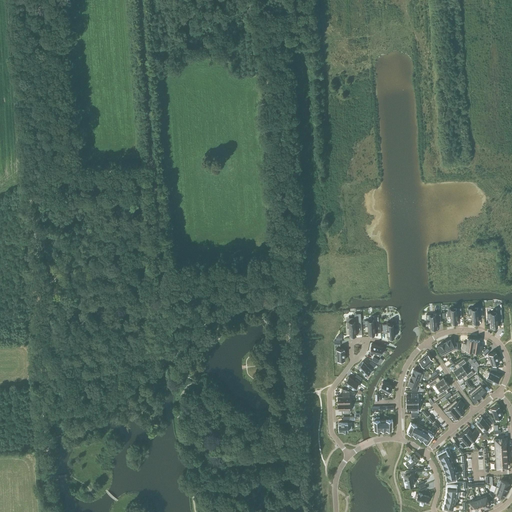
[(461,308),(448,309),(449,314),(450,314),(451,323),(457,322),(457,317),(462,317),(461,308)]
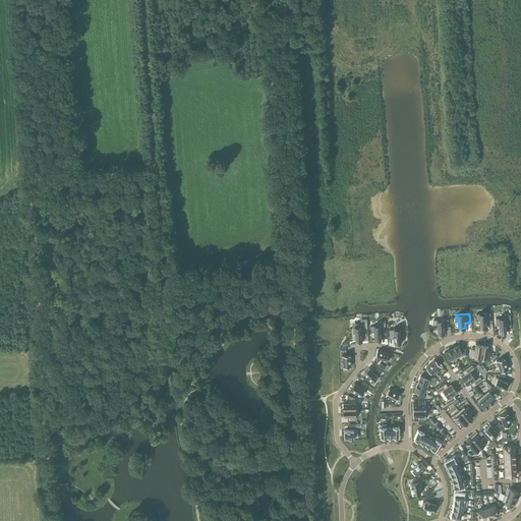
[(490,313),(476,313),(476,320),(479,320),(480,328),(486,328),(486,323),(491,323),(490,313)]
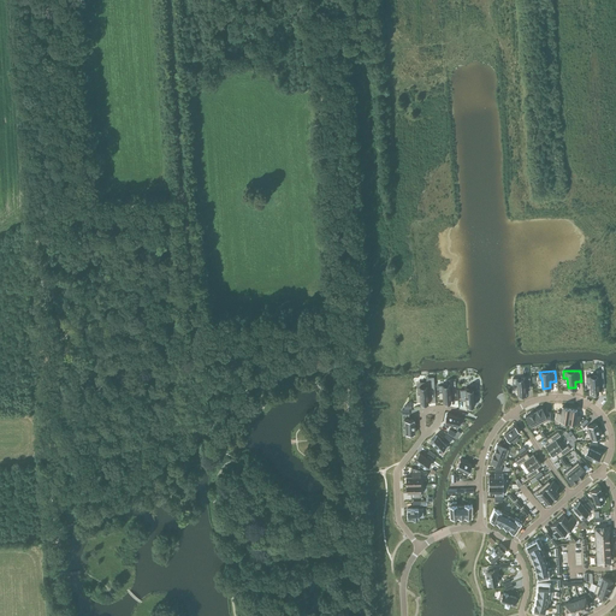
[(596,375),(586,377),(586,383),(591,383),(591,394),(598,392),(598,386),(604,386),(603,372),(596,372),(596,375)]
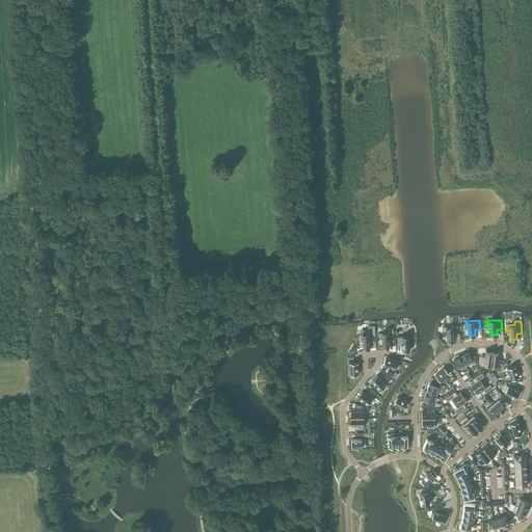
[(369,334),(361,334),(361,340),(363,340),(363,348),(370,348),(369,343),(374,343),(374,336),(375,336),(375,325),(368,325),(369,334)]
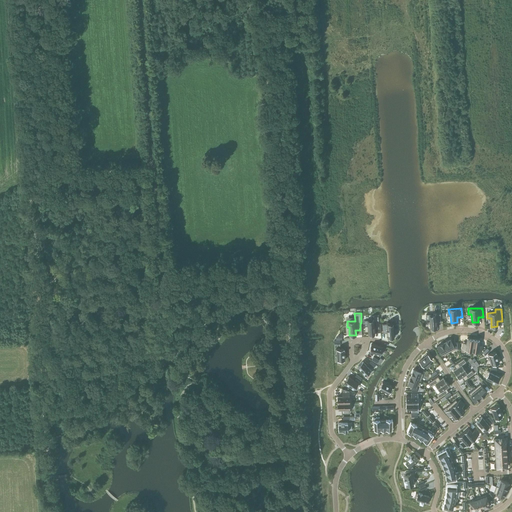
[(435,314),(426,314),(426,320),(430,320),(430,328),(436,328),(436,323),(441,322),(441,313),(435,314)]
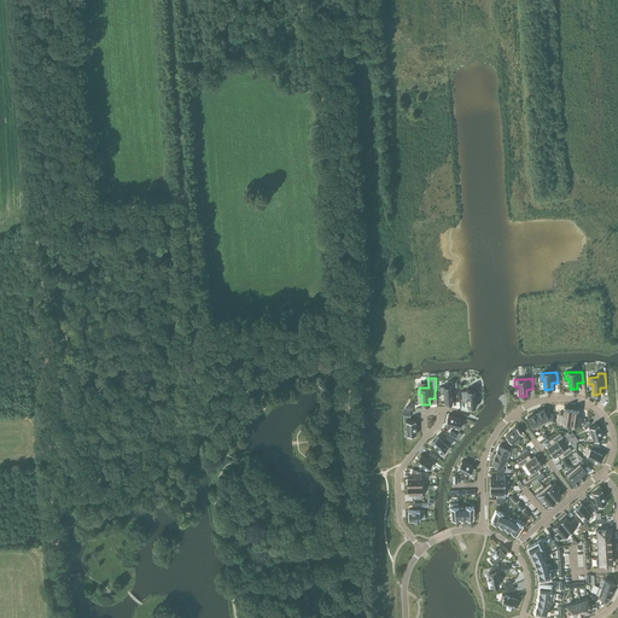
[(450,386),(439,386),(439,394),(444,394),(444,403),(453,403),(452,397),(458,396),(456,382),(450,383),(450,386)]
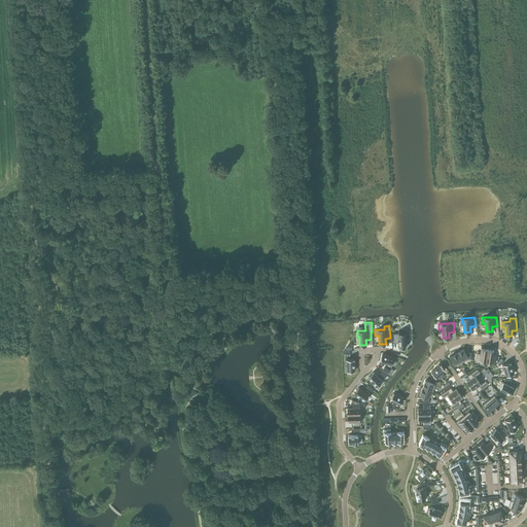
[(398,332),(393,332),(393,343),(399,343),(399,347),(406,347),(406,343),(409,342),(409,337),(406,337),(405,332),(398,332)]
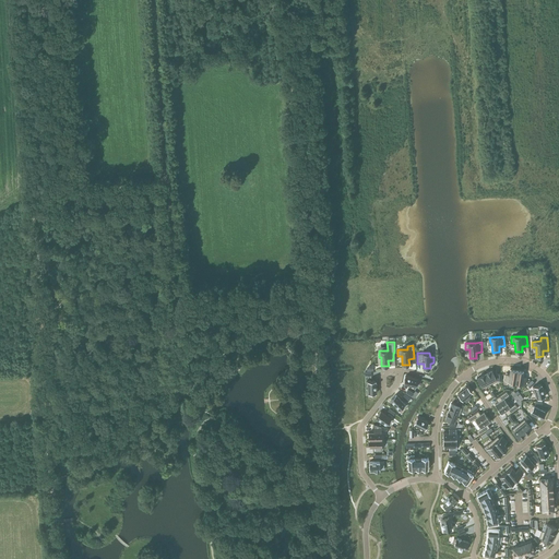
[(506,373),(504,381),(515,383),(516,370),(510,369),(509,375),(506,373)]
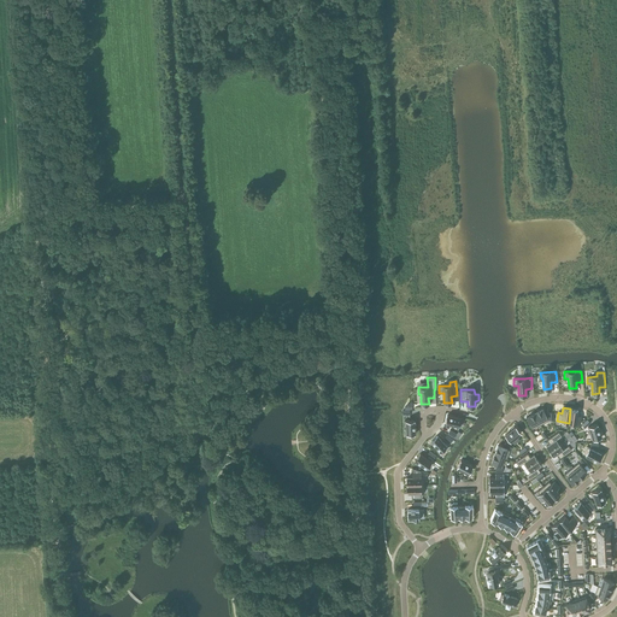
[(542,409),(535,413),(541,424),(548,421),(542,409)]
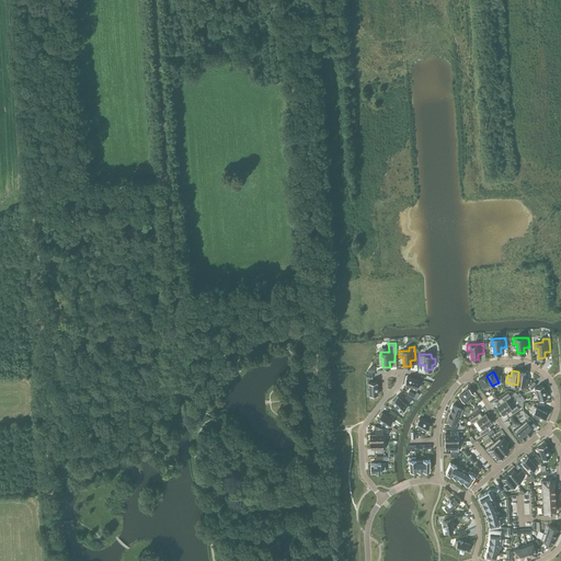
[(518,371),(517,385),(527,386),(528,378),(525,378),(526,373),(518,371)]
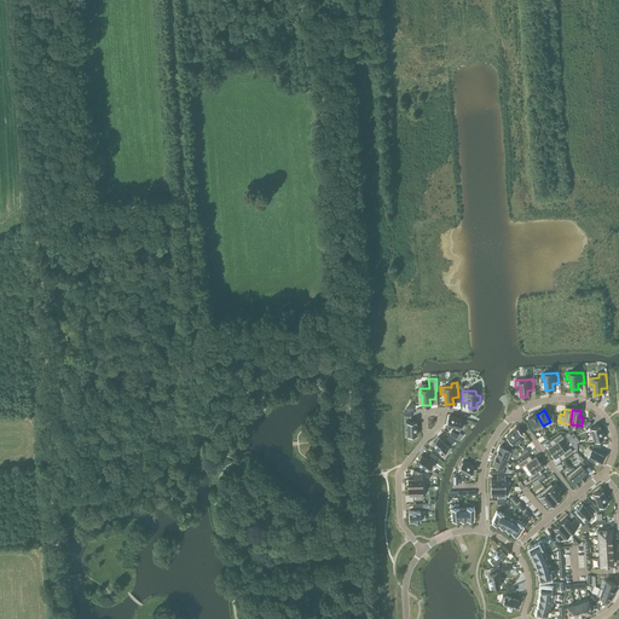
[(537,415),(528,418),(534,431),(543,426),(537,415)]
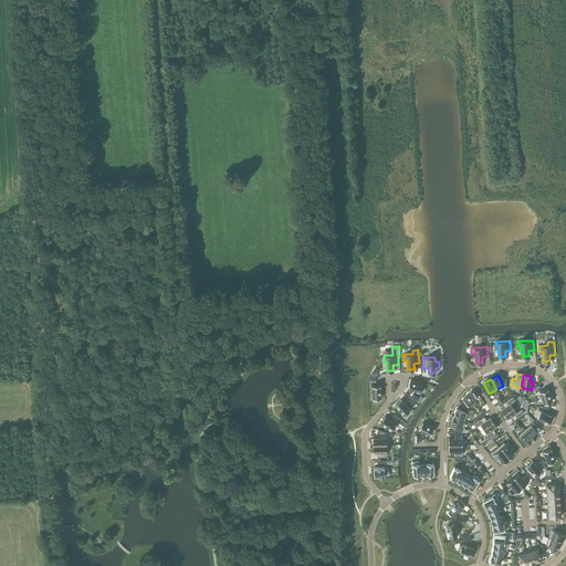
[(410,380),(409,388),(422,391),(425,384),(410,380)]
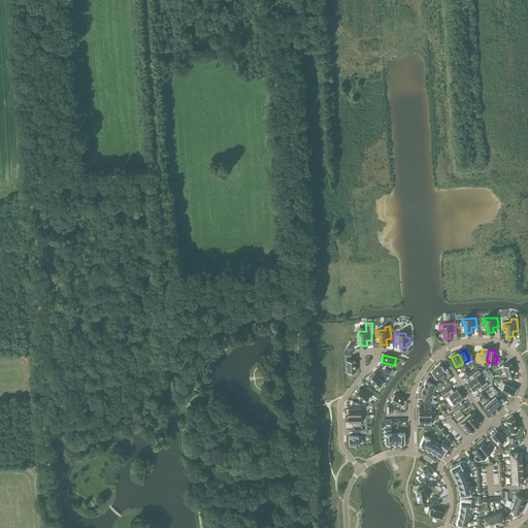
[(355,360),(347,360),(347,365),(348,365),(348,366),(347,366),(347,371),(356,371),(355,370),(356,370),(356,366),(355,366),(355,360)]
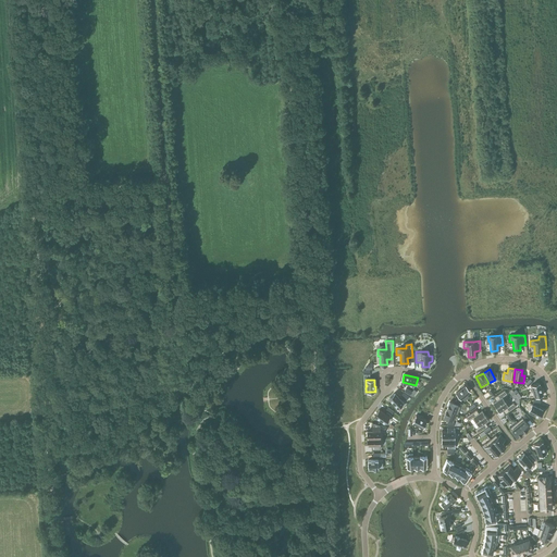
[(540,383),(531,385),(532,391),(533,391),(534,392),(533,392),(534,397),(543,395),(543,394),(544,393),(543,390),(542,390),(540,383)]
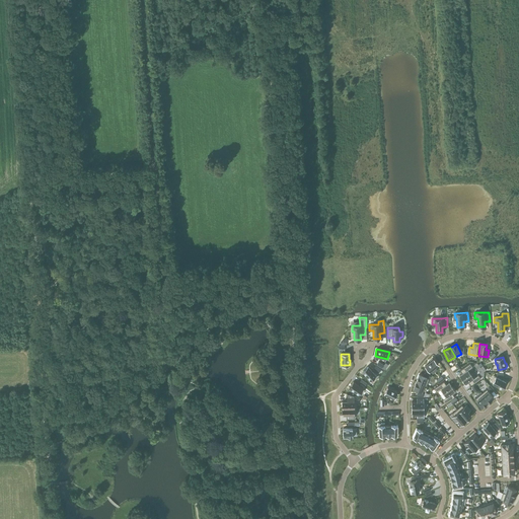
[(430,361),(425,366),(430,371),(438,364),(434,359),(433,359),(432,359),(430,361)]
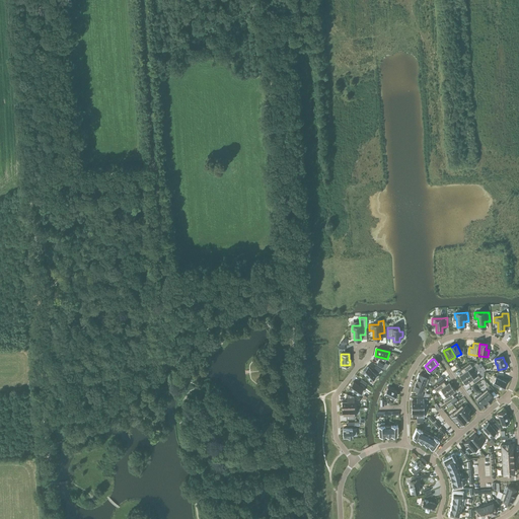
[(462,373),(459,375),(462,380),(472,373),(469,369),(472,367),(470,363),(460,370),(462,373)]
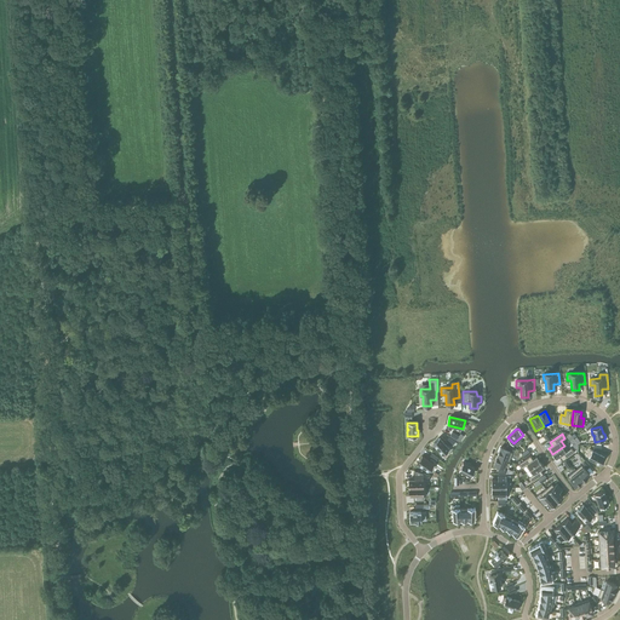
[(440,437),(434,443),(443,455),(445,455),(451,451),(440,437)]
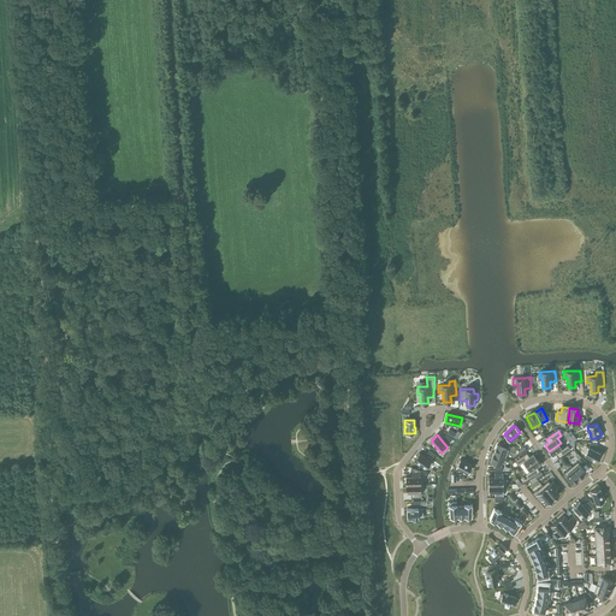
[(561,443),(549,451),(552,456),(556,454),(560,457),(570,450),(568,445),(563,448),(561,443)]
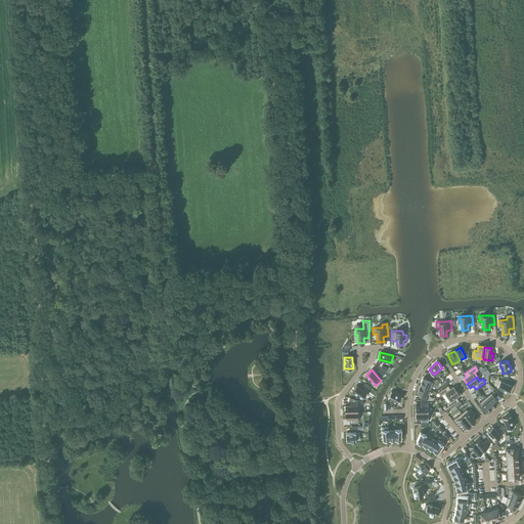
[(423,379),(420,385),(429,389),(431,389),(433,382),(423,379)]
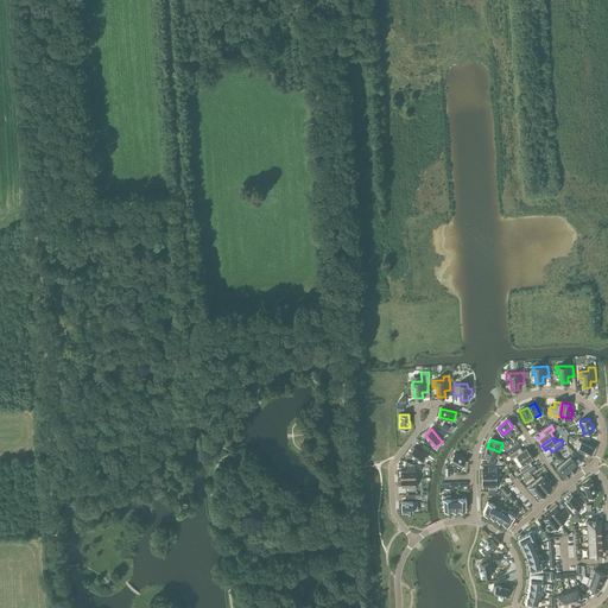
[(578,441),(575,448),(589,455),(593,448),(578,441)]
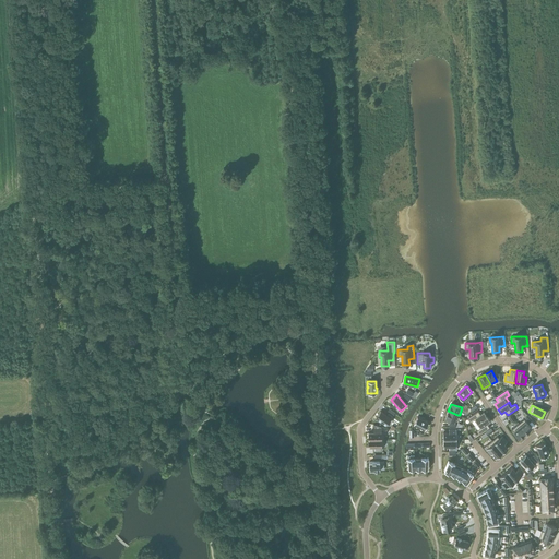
[(380,411),(376,417),(387,425),(389,426),(393,419),(391,418),(380,411)]
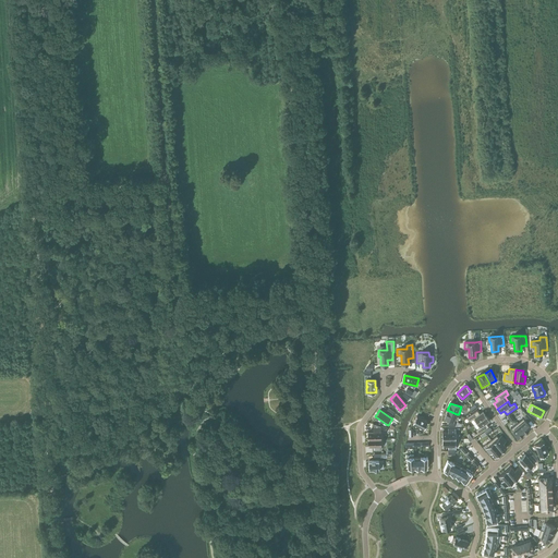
[(447,410),(445,417),(455,422),(457,414),(447,410)]
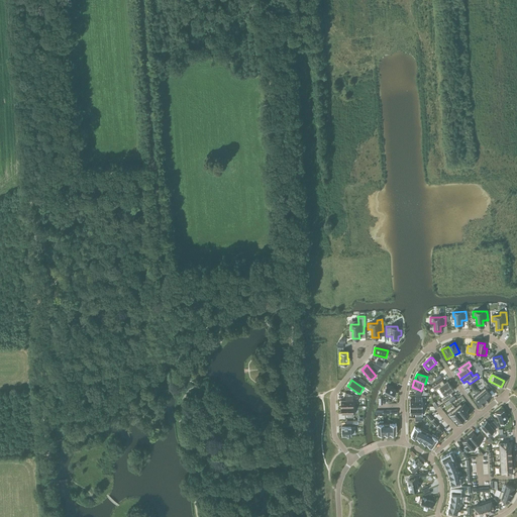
[(442,380),(432,387),(435,391),(438,388),(441,392),(450,386),(447,381),(444,383),(442,380)]
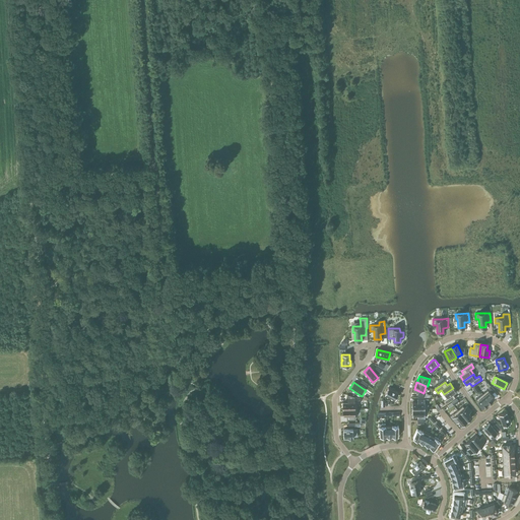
[(388,387),(385,394),(395,399),(398,393),(392,390),(393,389),(390,387),(389,388),(388,387)]
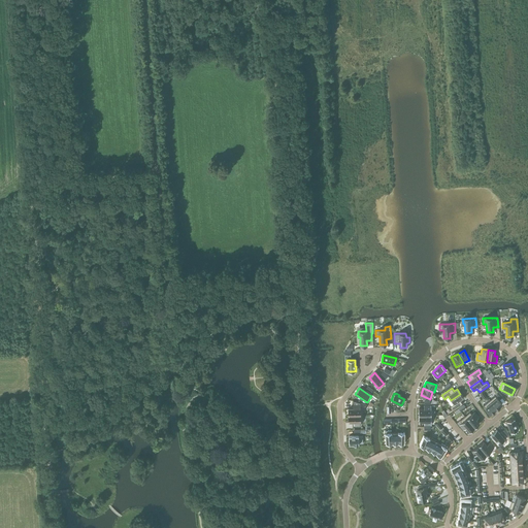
[(454,404),(450,407),(453,410),(463,404),(460,400),(463,398),(460,394),(451,400),(454,404)]
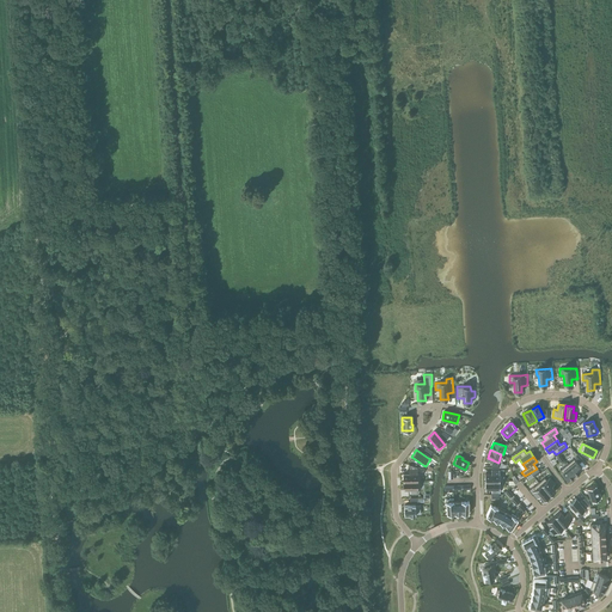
[(574,459),(567,465),(575,475),(582,469),(574,459)]
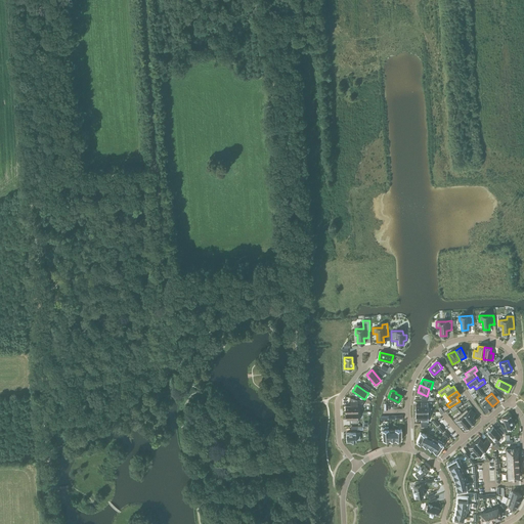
[(485,398),(480,402),(487,411),(492,406),(485,398)]
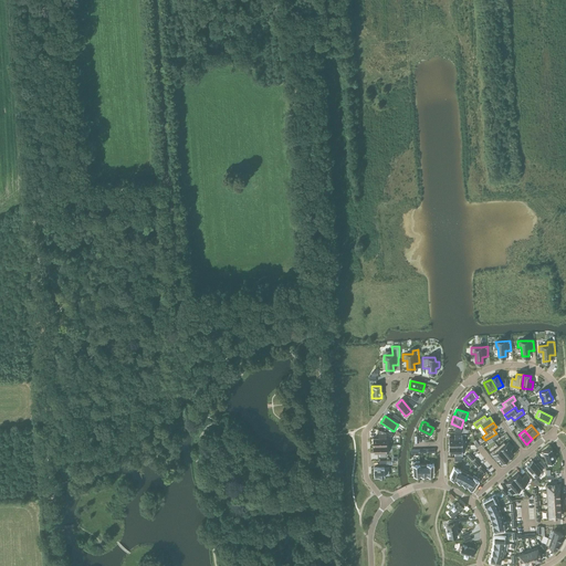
[(378,438),(373,438),(374,446),(389,444),(389,438),(386,438),(386,435),(378,435),(378,438)]
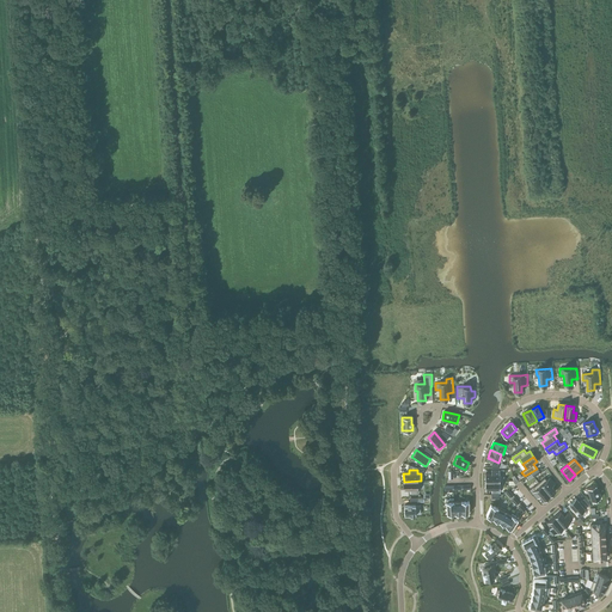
[(491,473),(485,473),(485,482),(500,481),(500,470),(491,470),(491,473)]
